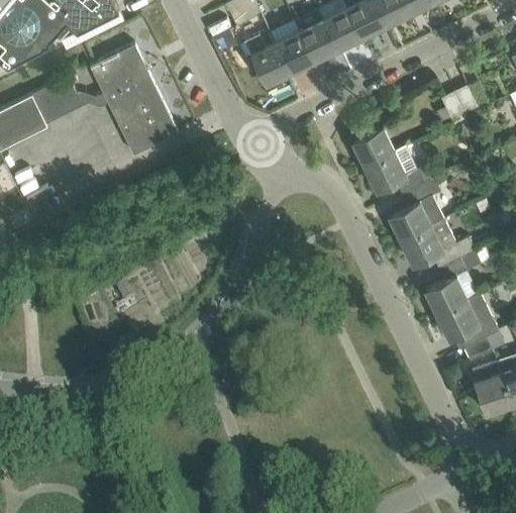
[(118,10),(112,0),(0,0),(0,61),(6,66),(40,48),(65,22),(70,26),(59,38),(60,39),(118,10)]
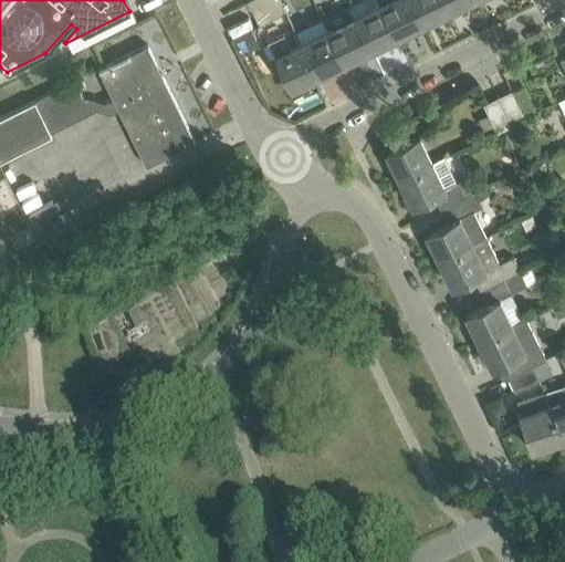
[(252,17),(279,4),(276,0),(257,0),(247,4),(252,17)]
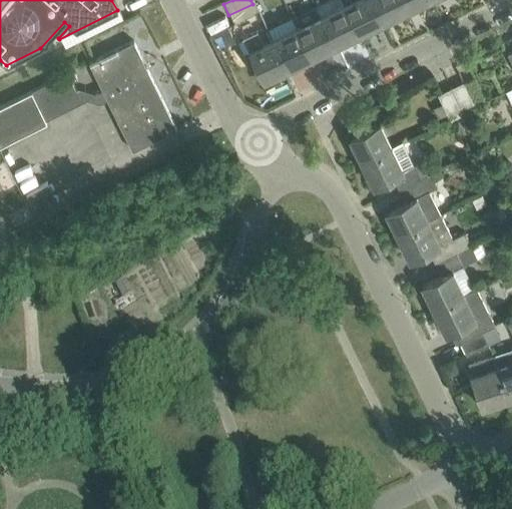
[(358,37),(382,25),(369,0),(359,0),(344,8),(358,37)]
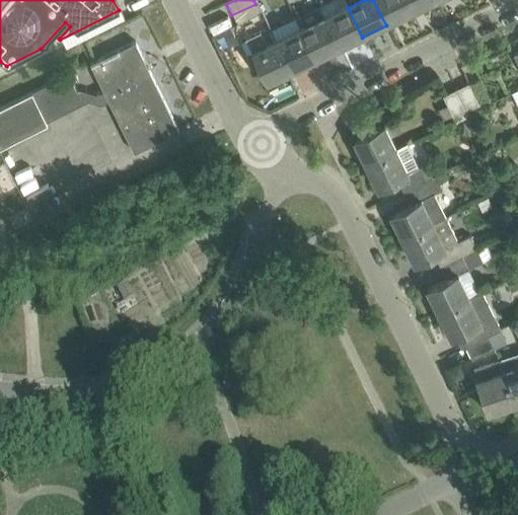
[(373,0),(386,25),(410,14),(402,0),(373,0)]
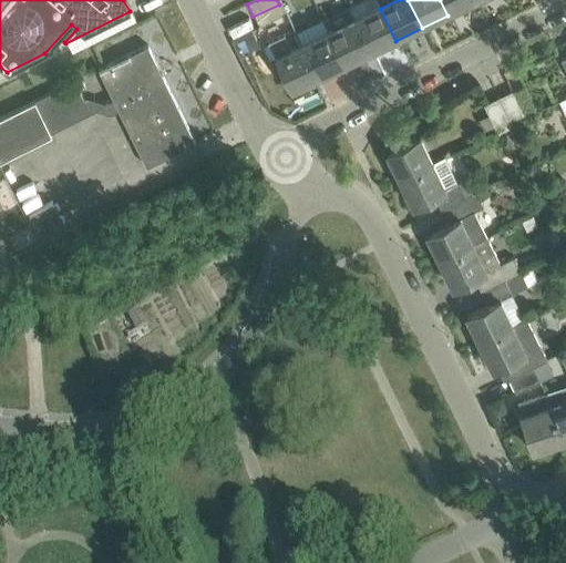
[(440,0),(448,16),(474,2),(473,0),(440,0)]
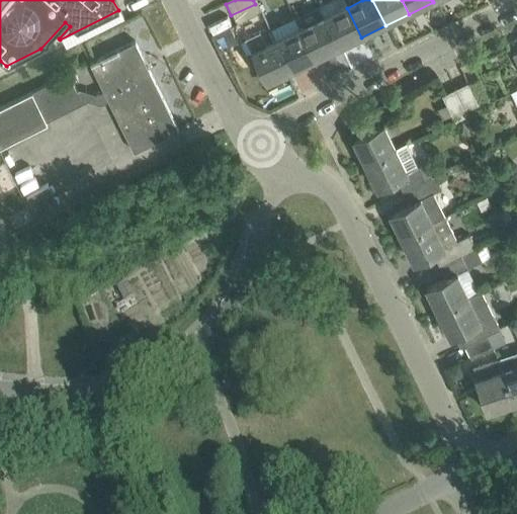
[(255,4),(231,15),(237,26),(261,15),(255,4)]
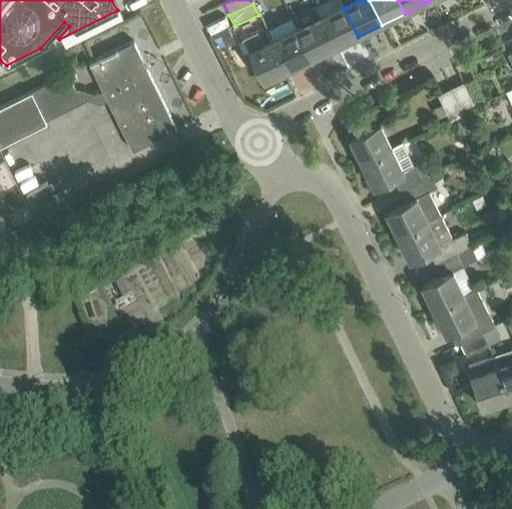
[(334,49),(358,37),(344,8),(320,19),(334,49)]
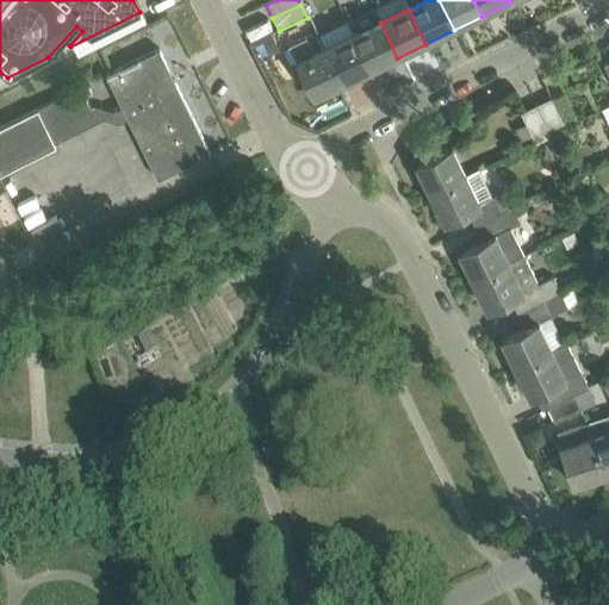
[(370,72),(397,58),(380,23),(353,37),(370,72)]
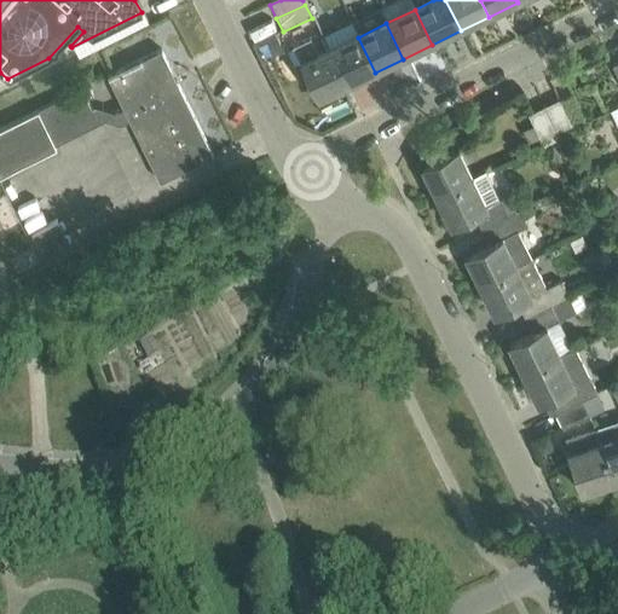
[(346,87),(375,73),(358,38),(329,52),(346,87)]
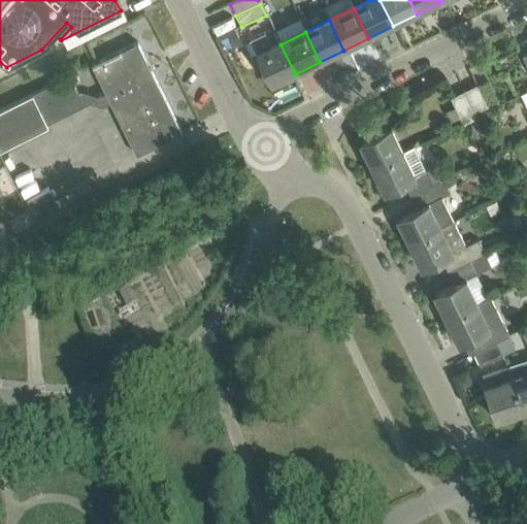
[(281,44),(270,50),(264,36),(250,43),(270,87),(295,74),(281,44)]
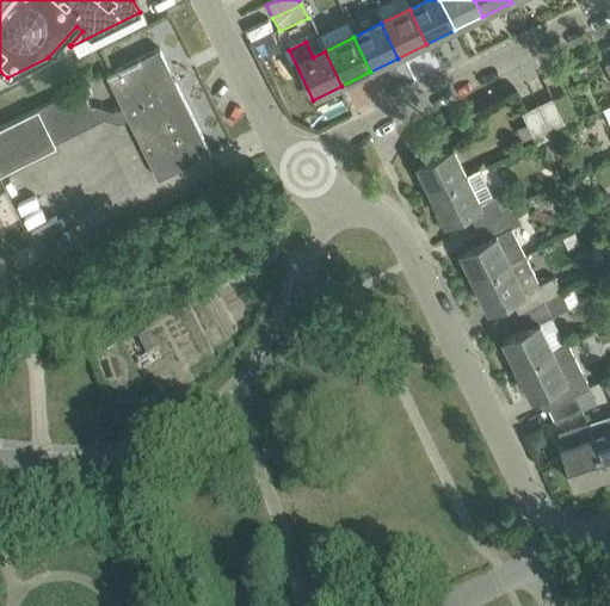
[(156,184),(210,158),(159,53),(105,79),(156,184)]
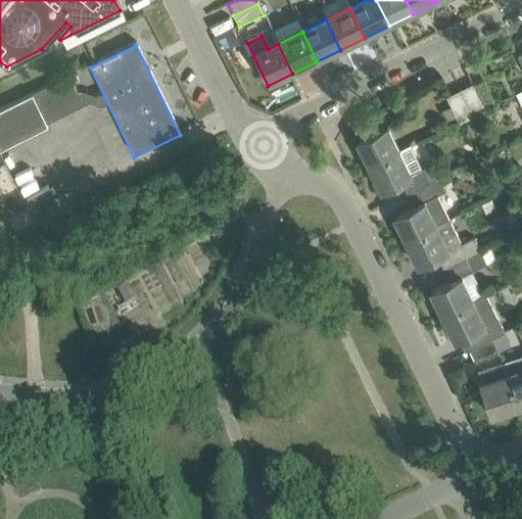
[(0,150),(46,127),(43,121),(80,102),(73,88),(79,85),(74,76),(68,79),(31,97),(0,112),(0,150)]
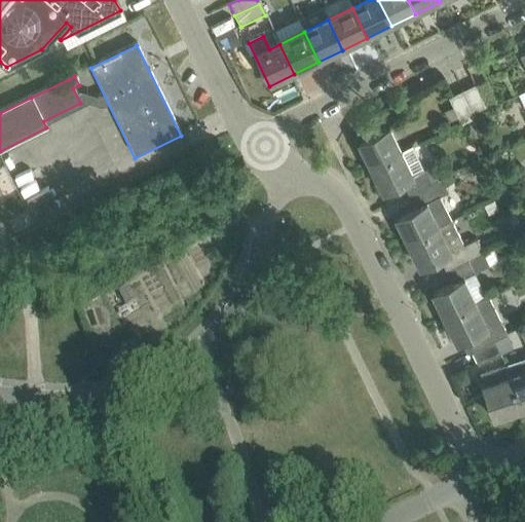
[(485,110),(484,106),(475,87),(461,94),(473,115),(485,110)]
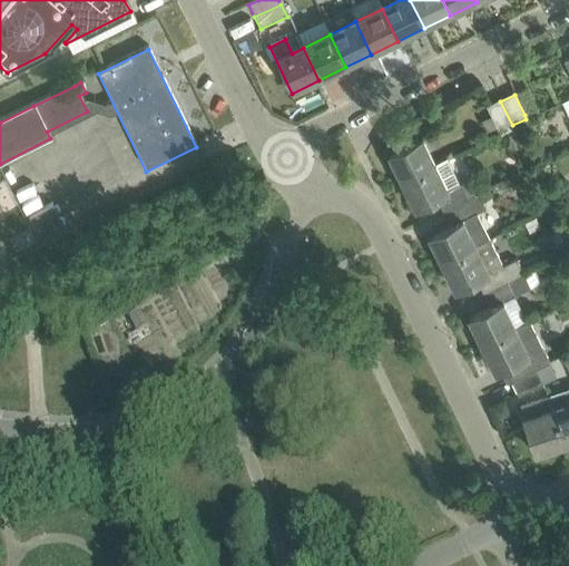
[(497,133),(512,125),(500,101),(484,109),(497,133)]
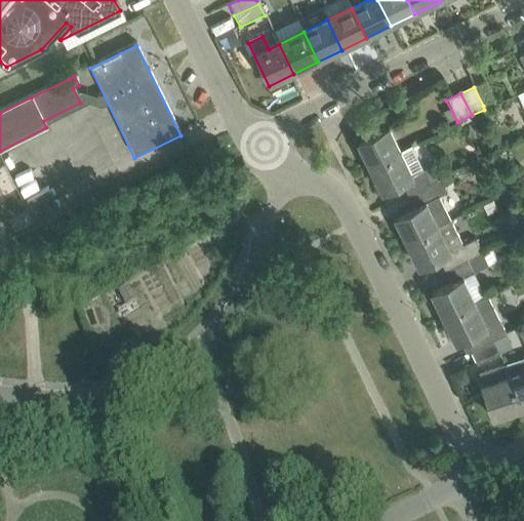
[(400,154),(398,148),(389,129),(358,145),(369,169),(400,154)]
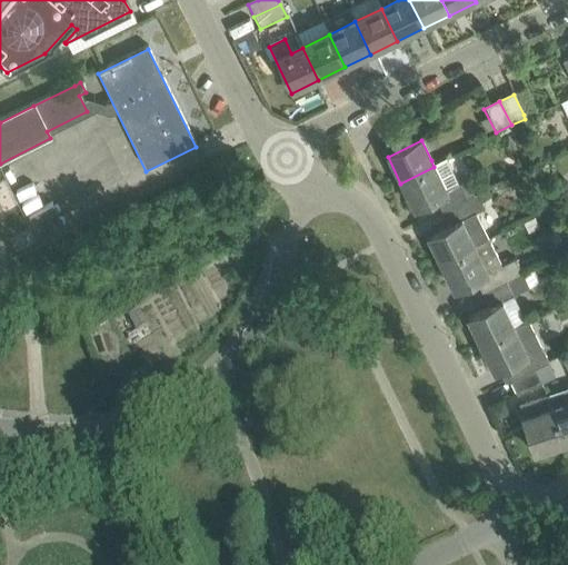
[(458,188),(457,186),(445,161),(434,167),(400,184),(414,210),(435,200),(441,212),(474,197),(467,184),(458,188)]
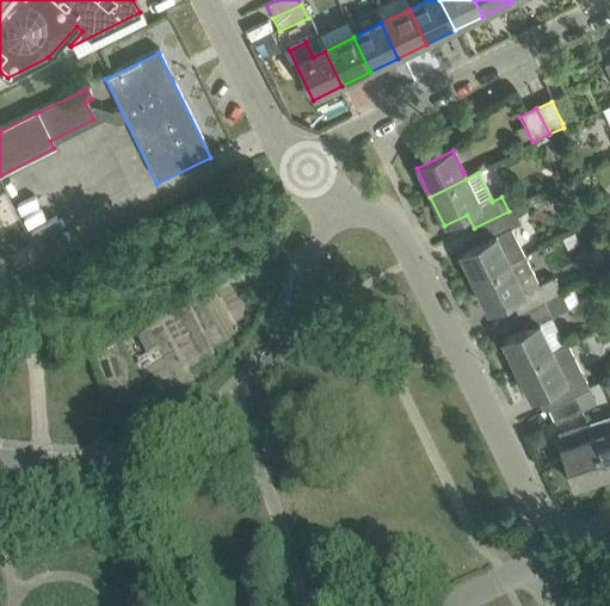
[(609,199),(605,195),(589,208),(598,220),(609,209),(609,199)]
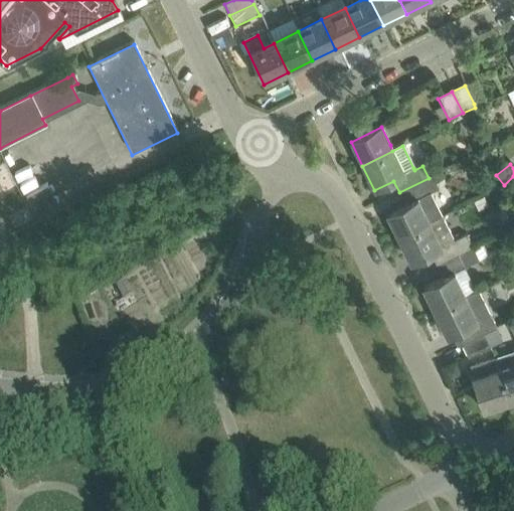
[(406,206),(387,215),(398,238),(441,218),(429,195),(439,190),(433,176),(429,178),(399,192),(406,206)]
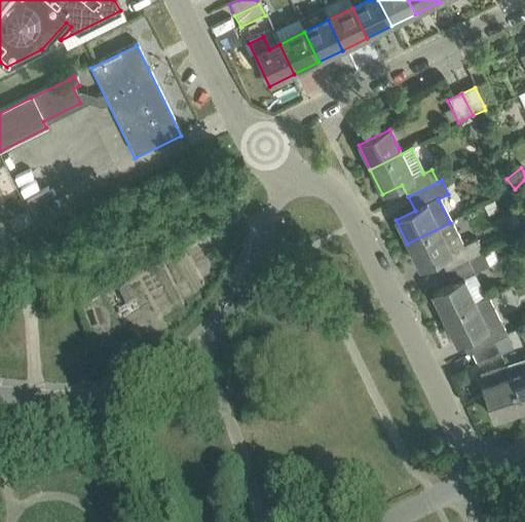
[(503,185),(495,189),(499,197),(508,193),(503,185)]
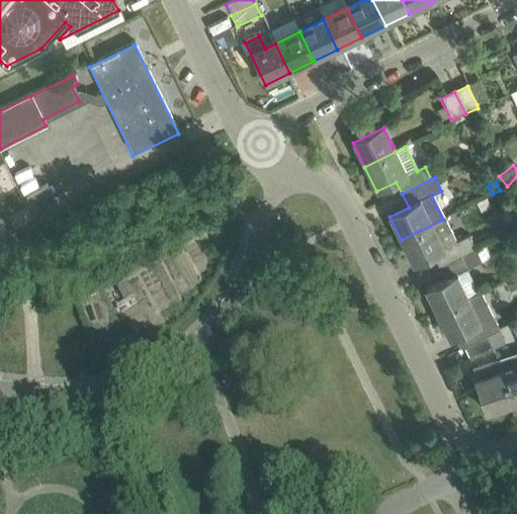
[(438,267),(475,249),(468,238),(455,244),(443,220),(401,240),(413,265),(432,256),(438,267)]
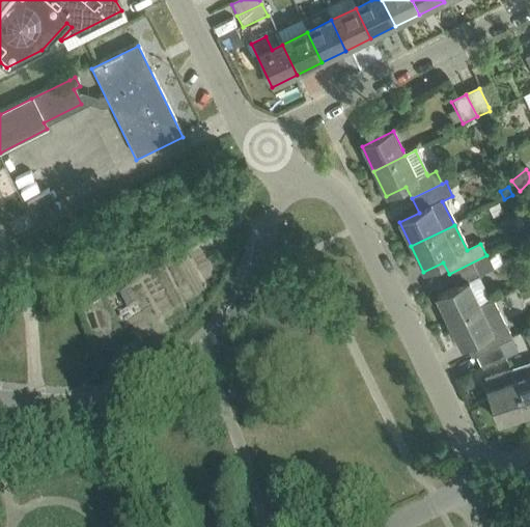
[(456,288),(437,298),(448,324),(490,304),(478,280),(494,272),(494,271),(501,267),(495,255),(487,258),(486,255),(449,274),(456,288)]
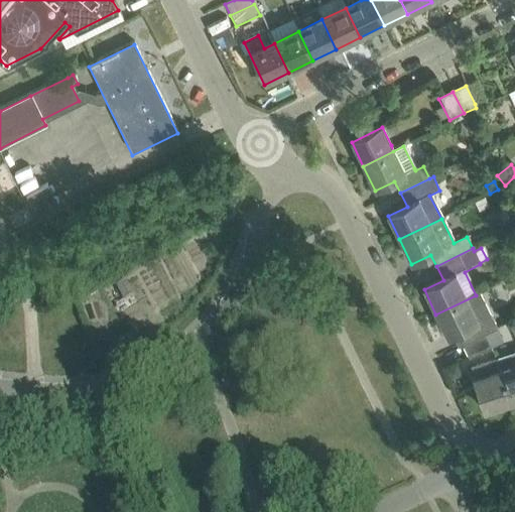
[(495,332),(488,318),(491,316),(479,293),(476,295),(435,314),(447,339),(459,334),(465,346),(485,337),(495,332)]
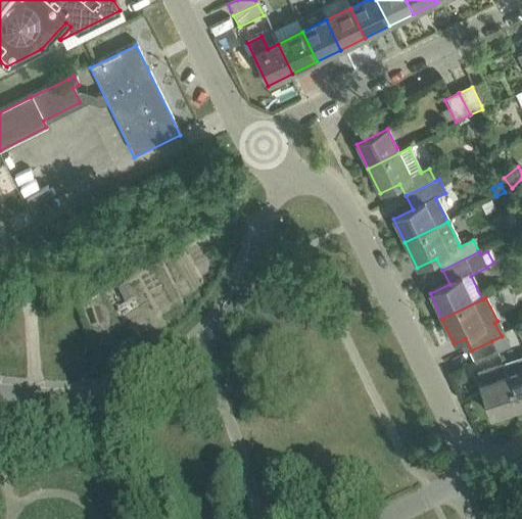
[(521,326),(515,330),(521,344),(521,360),(503,368),(502,365),(501,365),(515,409),(521,407),(521,326)]
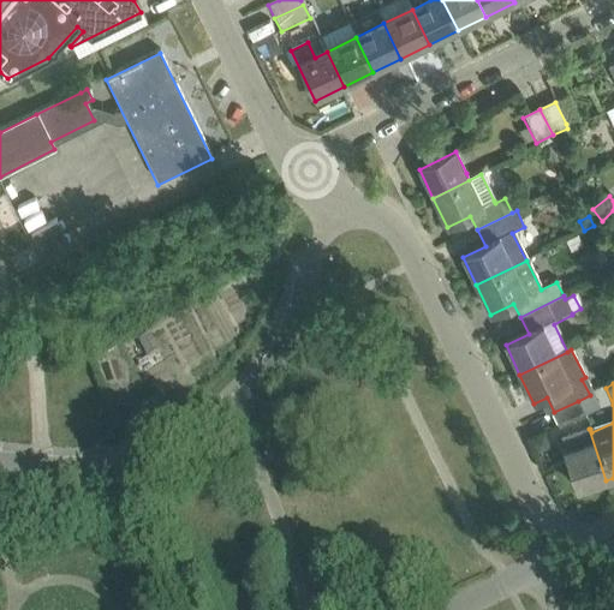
[(559,430),(586,417),(578,401),(554,412),(552,414),(559,430)]
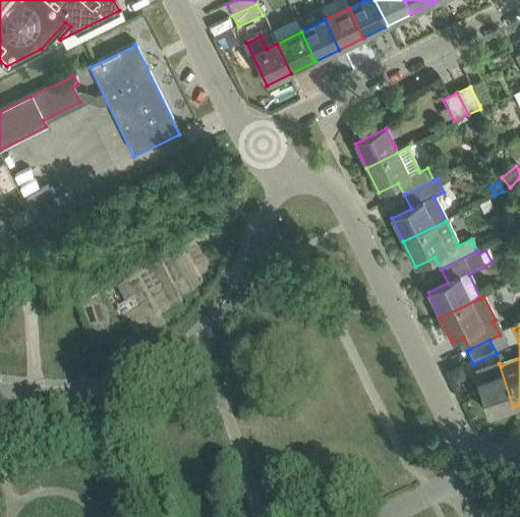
[(489,415),(513,407),(499,363),(475,371),(479,383),(478,384),(488,416),(490,416),(489,415)]
